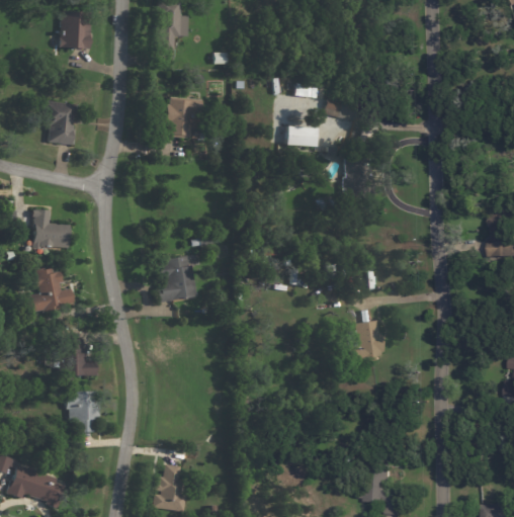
[(182,1),(182,16),(189,16),(189,36),(175,36),(175,51),(156,51),(157,1),(182,1)]
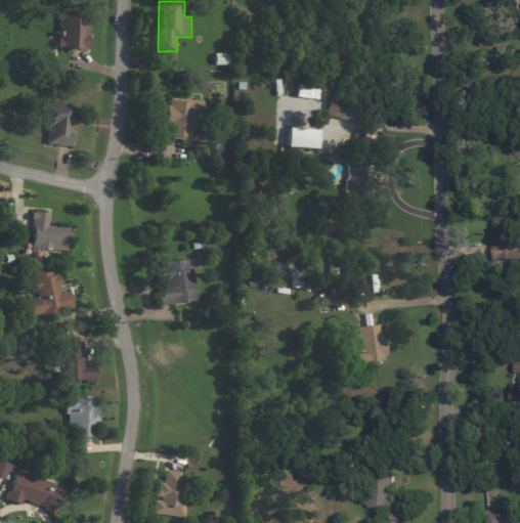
[(91,33),(90,50),(59,48),(60,38),(62,38),(63,11),(92,13),(91,33)]
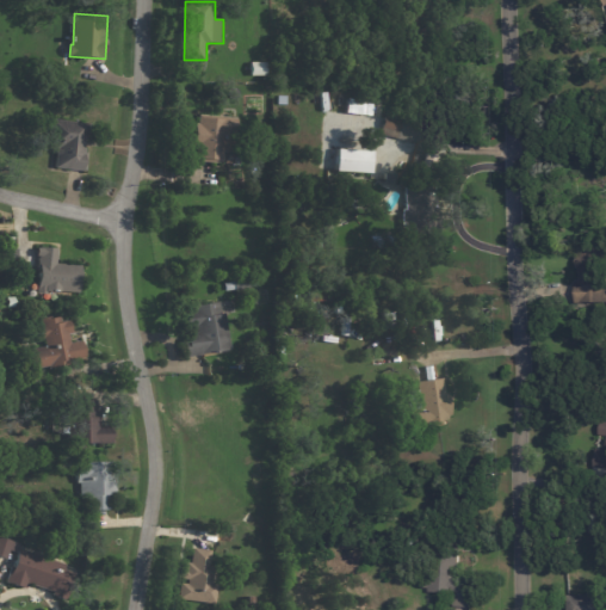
[(254,62),(269,62),(269,75),(254,75),(254,62)]
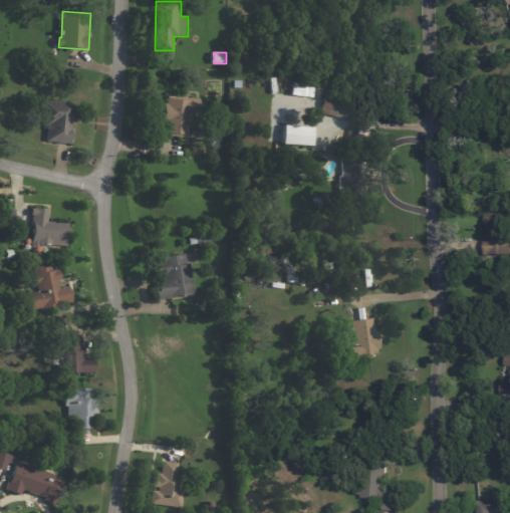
[(268,67),(262,68),(260,60),(266,59),(268,67)]
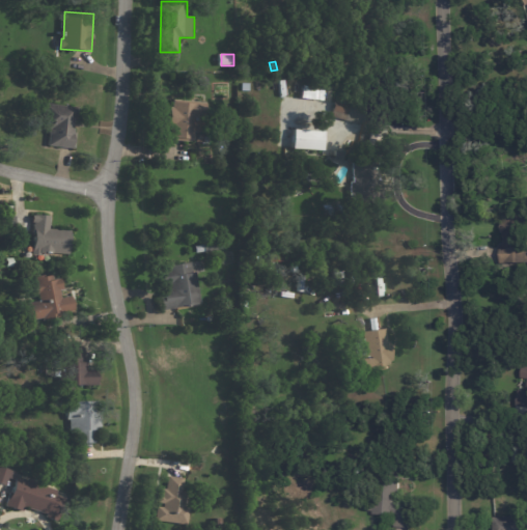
[(324,100),(325,89),(303,87),(302,98),(324,100)]
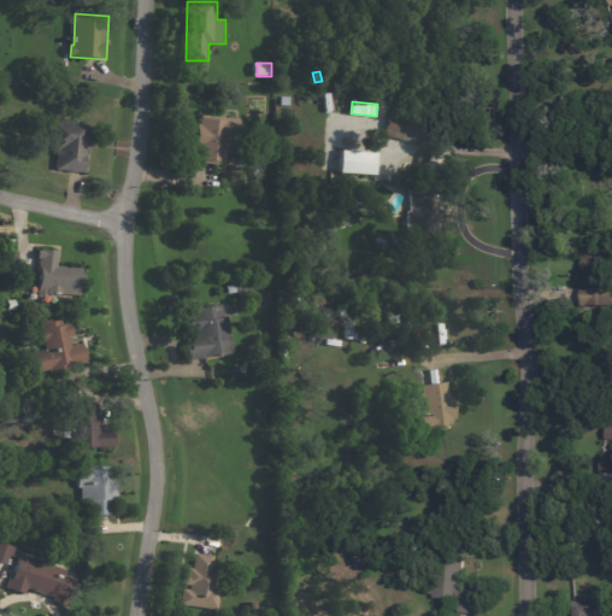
[(228,164),(200,163),(201,147),(199,146),(200,125),(204,125),(204,117),(242,119),(241,133),(230,132),(228,164)]
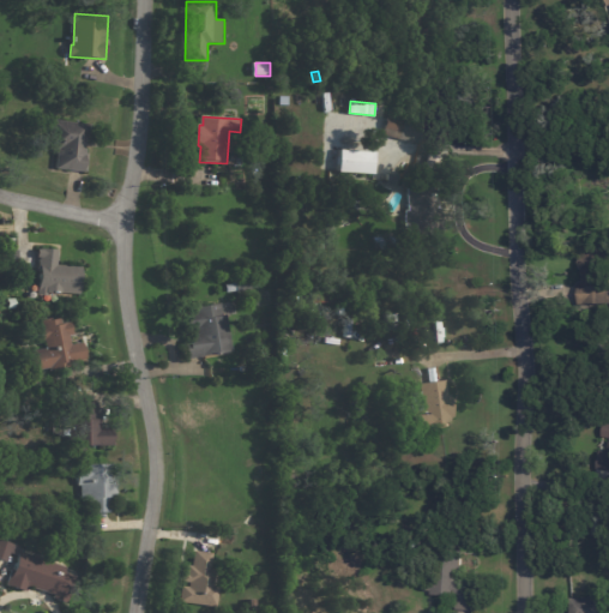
[(422,142),(422,144),(387,137),(391,118),(426,125),(422,142)]
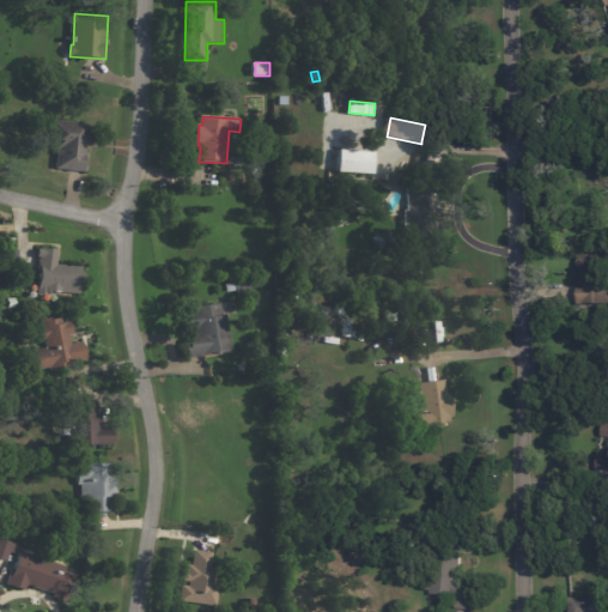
[(87,144),(87,147),(89,149),(87,155),(90,155),(89,171),(58,169),(60,151),(49,150),(53,120),(91,125),(90,135),(89,135),(87,144)]
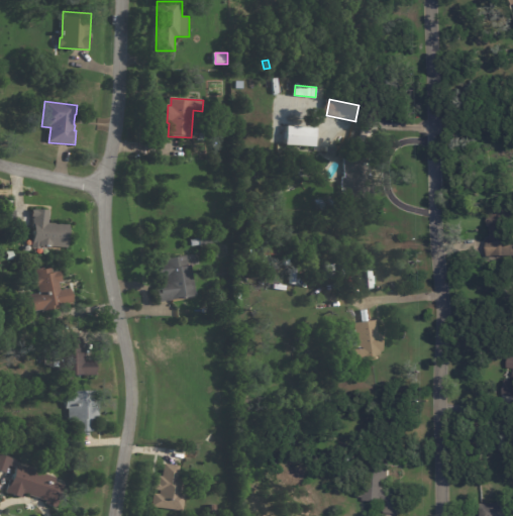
[(315,145),(315,127),(286,126),(285,144),(315,145)]
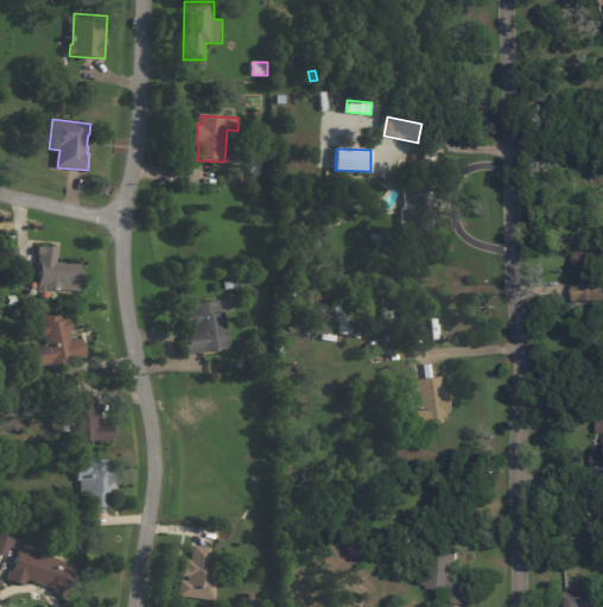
[(438,233),(405,233),(406,184),(417,184),(418,162),(439,162),(438,233)]
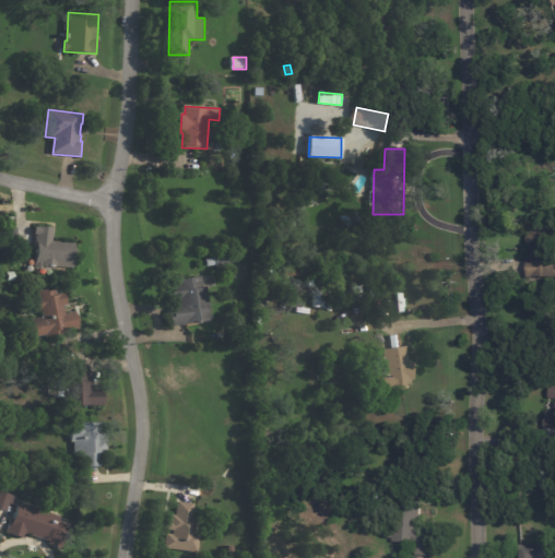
[(365,168),(354,167),(355,158),(369,159),(369,168),(365,168)]
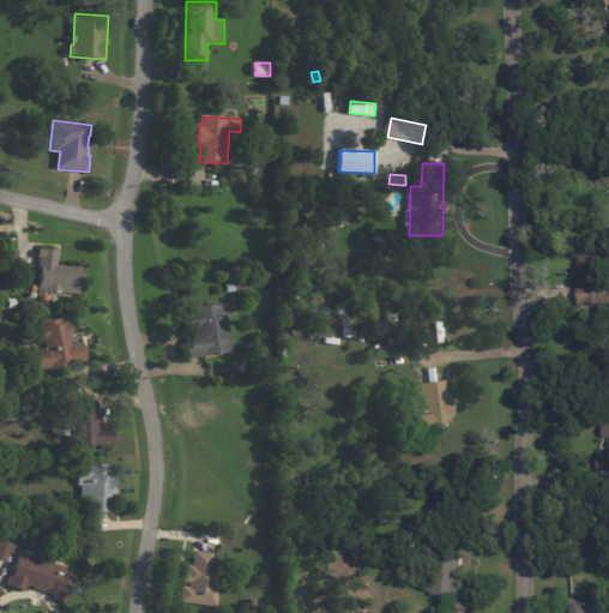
[(608,305),(584,305),(585,244),(608,244),(608,305)]
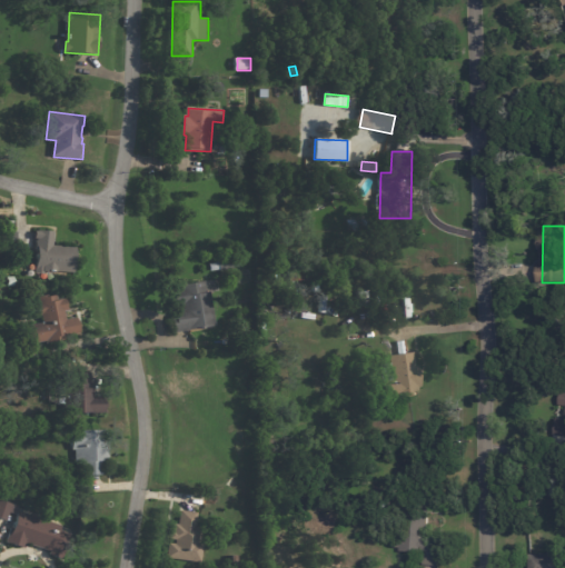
[(0,230),(20,232),(18,247),(0,243),(0,230)]
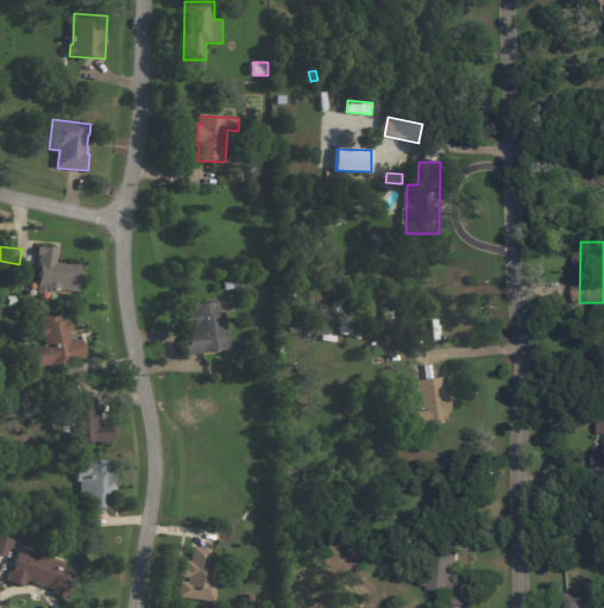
[(43,246),(60,249),(60,263),(83,265),(81,293),(51,289),(51,294),(39,293),(43,256),(39,255),(39,248),(43,248),(43,246)]
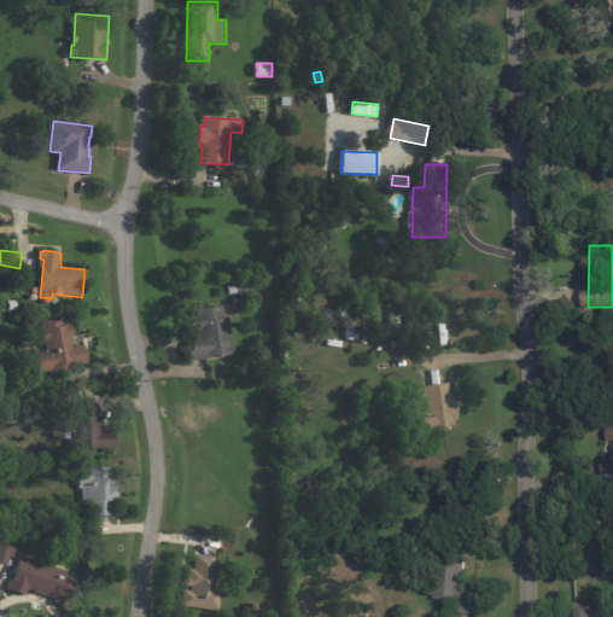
[(264,289),(231,295),(229,286),(239,285),(239,284),(243,283),(243,278),(261,274),(264,289)]
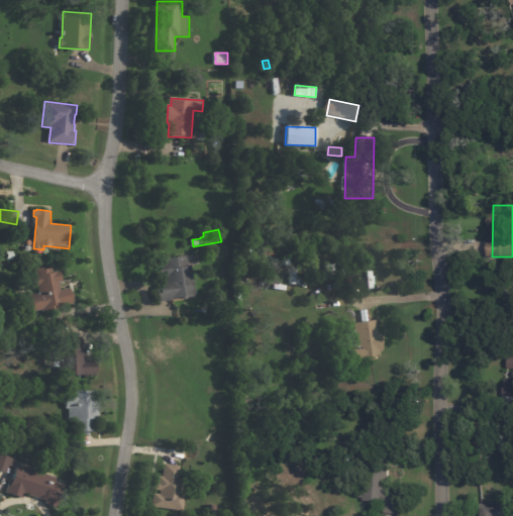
[(189,256),(190,266),(193,266),(197,297),(160,301),(158,286),(160,286),(159,282),(169,281),(169,278),(160,279),(159,265),(166,264),(165,259),(189,255),(189,256)]
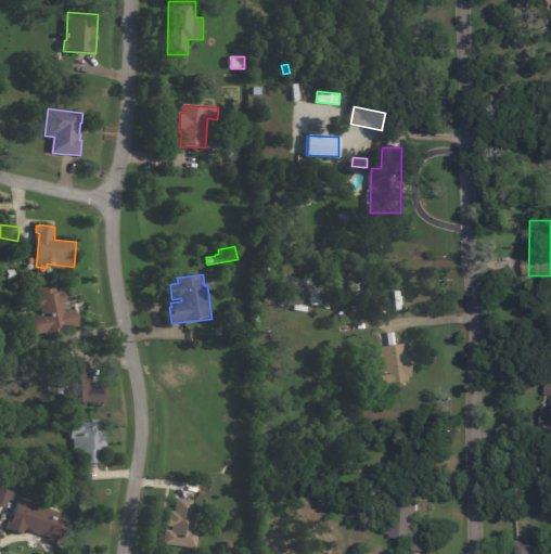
[(64,317),(66,332),(48,334),(48,333),(30,335),(27,318),(45,316),(43,308),(39,309),(37,297),(41,296),(40,290),(48,288),(48,290),(59,287),(59,292),(67,291),(69,304),(62,305),(64,317)]
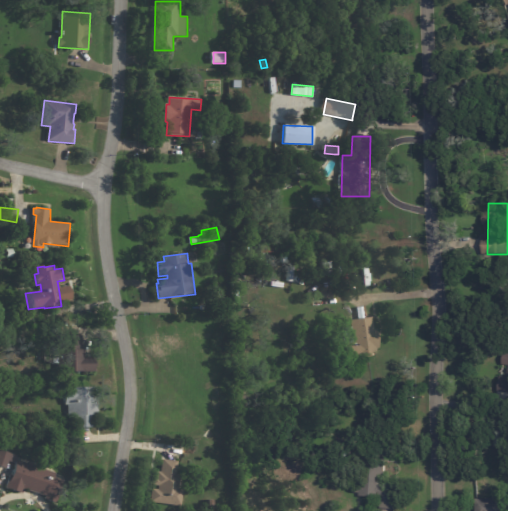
[(374,318),(375,330),(378,329),(380,348),(378,349),(379,356),(347,360),(346,343),(355,342),(352,320),(373,317),(374,318)]
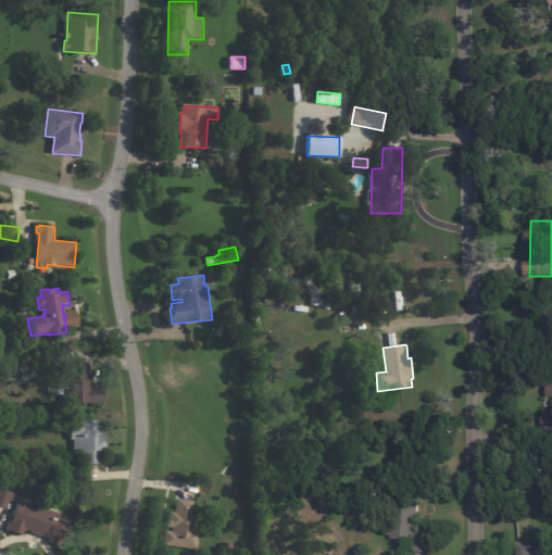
[(91,374),(91,390),(102,390),(103,404),(63,404),(63,366),(91,366),(91,374)]
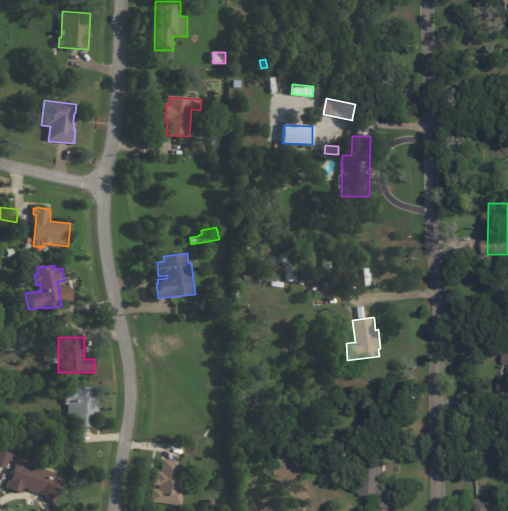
[(62,394),(52,394),(52,387),(62,386),(62,394)]
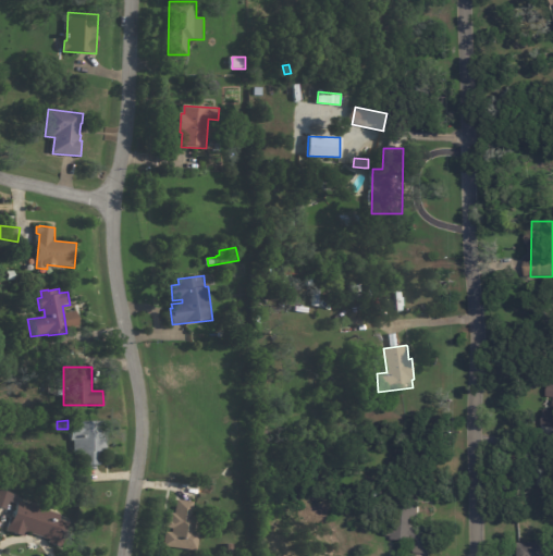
[(102,440),(102,465),(76,466),(75,441),(73,441),(72,423),(101,422),(102,440)]
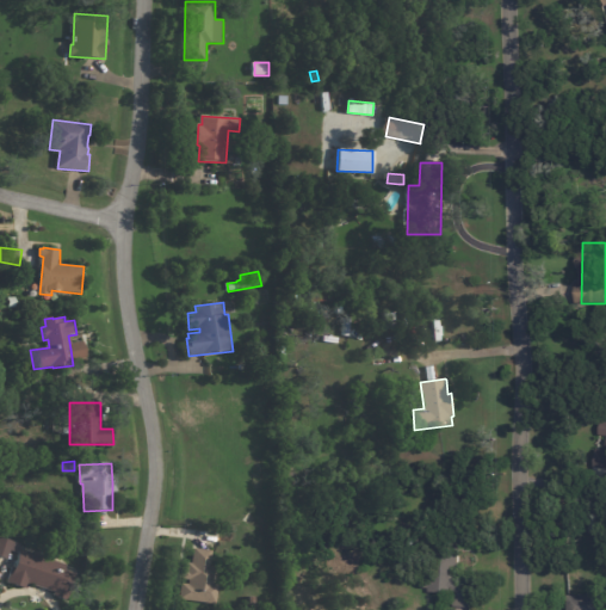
[(593,516),(605,516),(605,534),(593,533),(593,516)]
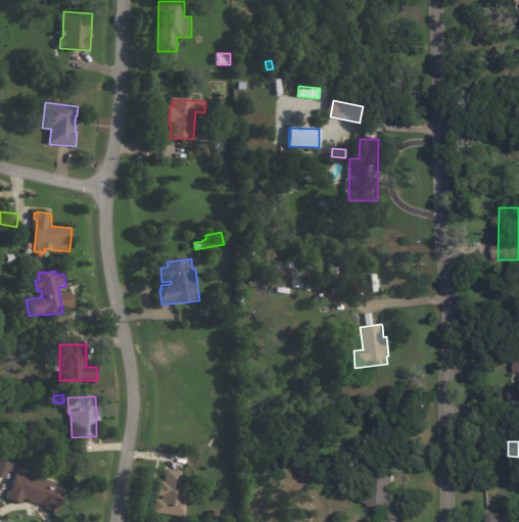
[(15,474),(10,471),(7,479),(0,476),(0,459),(18,466),(15,474)]
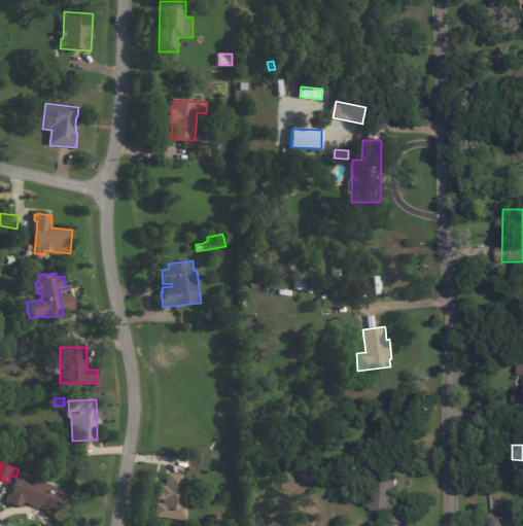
[(40,511),(8,499),(18,474),(61,489),(51,515),(40,511)]
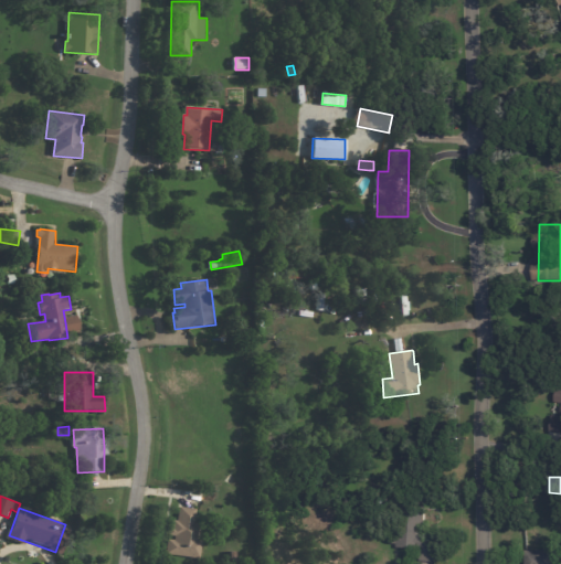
[(187,508),(198,510),(196,523),(202,523),(199,540),(204,540),(202,559),(170,554),(172,536),(178,538),(182,508),(187,508)]
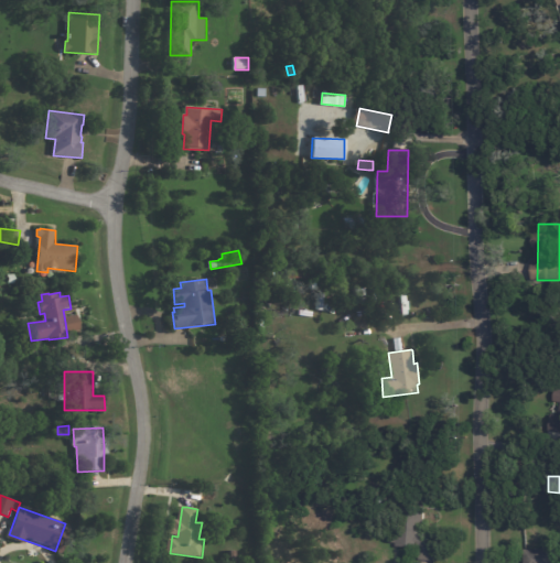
[(439,560),(424,560),(424,548),(400,547),(401,542),(397,542),(398,508),(429,509),(428,526),(419,526),(419,532),(439,532),(439,560)]
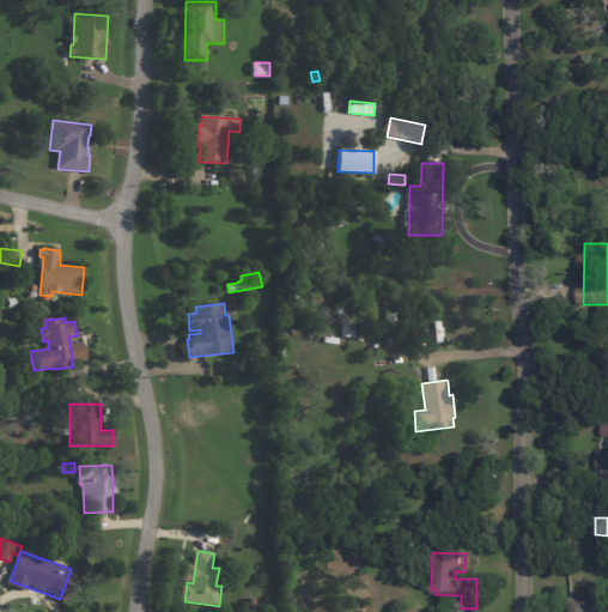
[(573,611),(573,598),(607,597),(607,611),(573,611)]
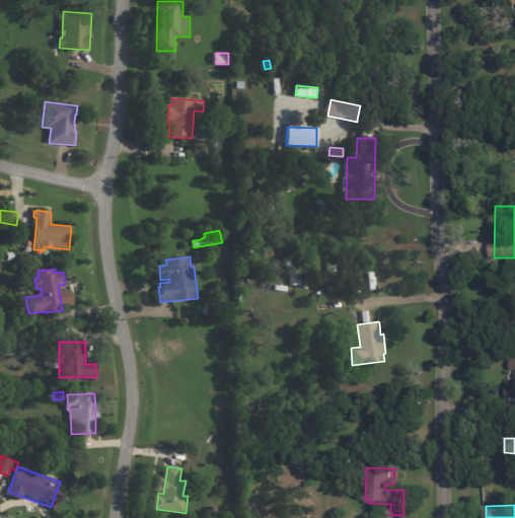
[(219,507),(218,517),(211,517),(211,507),(219,507)]
